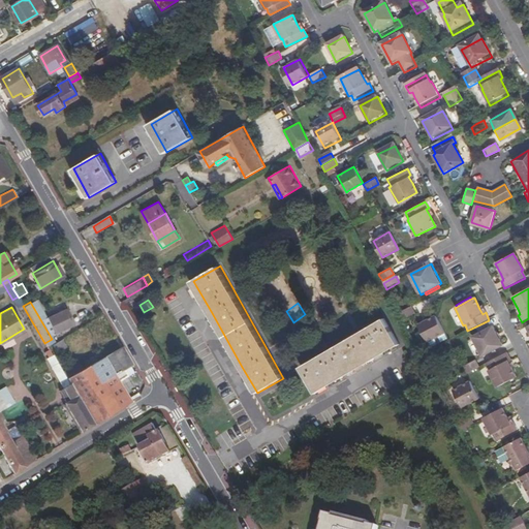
[(411,307),(399,313),(402,319),(403,320),(414,313),(411,307)]
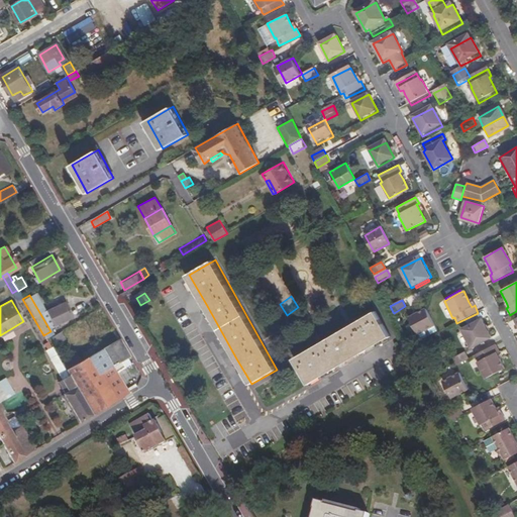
[(44,313),(53,326),(69,317),(61,303),(44,313)]
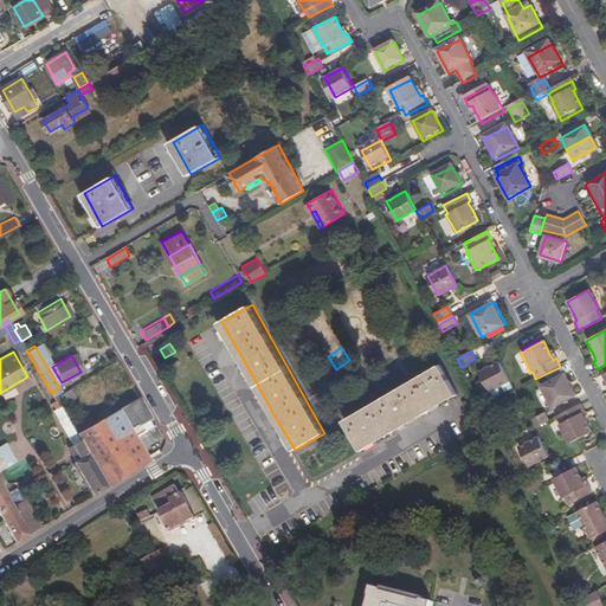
[(498,363),(478,374),(488,392),(508,382),(498,363)]
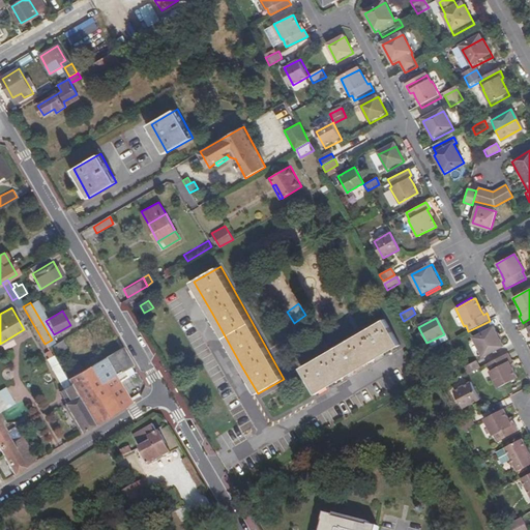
[(401,345),(390,327),(385,319),(302,367),(307,377),(317,393),(340,380),(381,356),(401,345)]
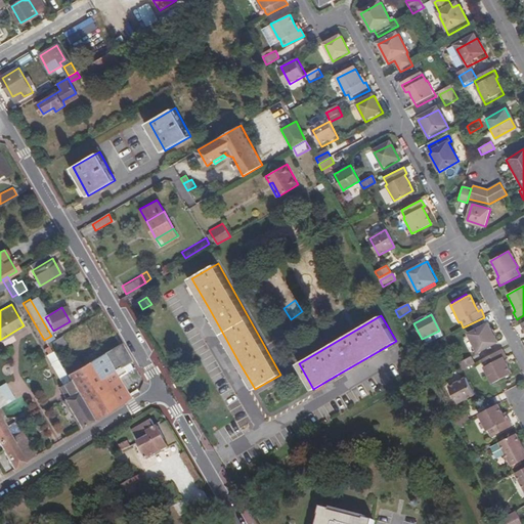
[(488,325),(468,336),(477,354),(497,344),(488,325)]
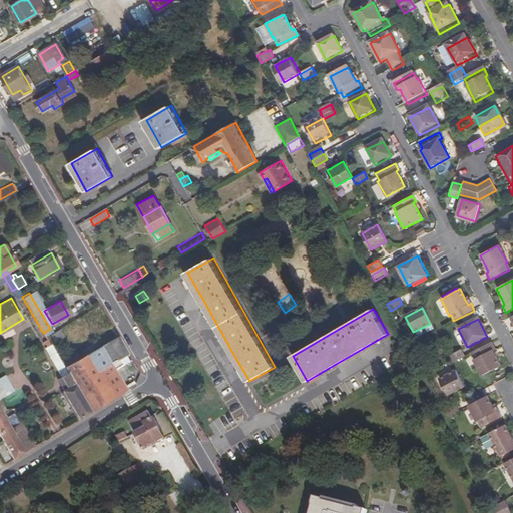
[(69,364),(63,367),(63,368),(89,412),(124,390),(109,364),(127,353),(118,338),(117,335),(79,358),(69,364)]
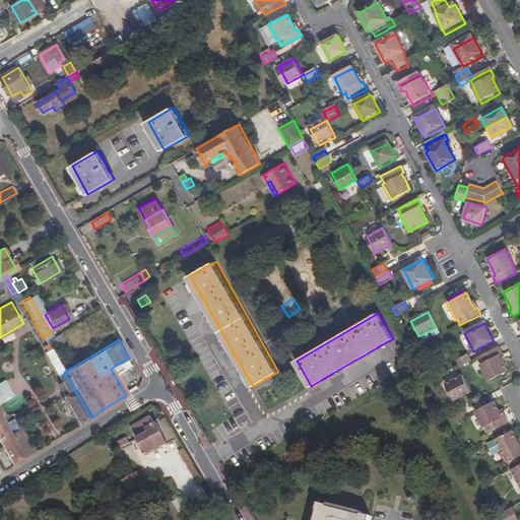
[(500,356),(502,355),(498,347),(477,359),(480,366),(478,366),(486,382),(507,372),(503,363),(500,356)]
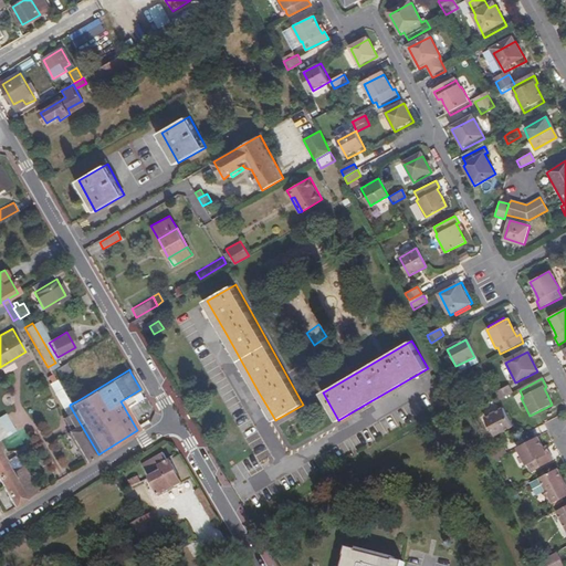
[(72,394),(76,401),(87,395),(82,387),(72,394)]
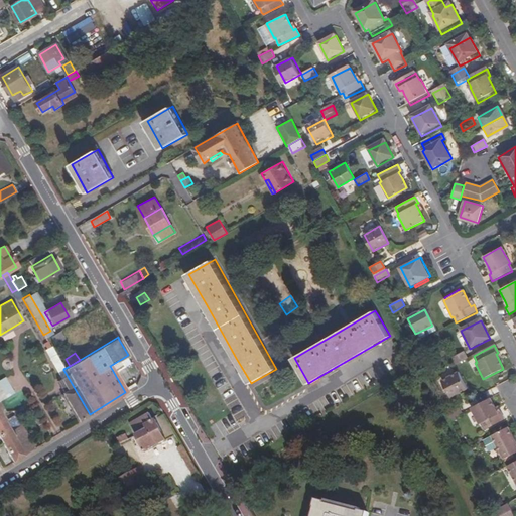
[(462,354),(449,360),(454,366),(466,360),(462,354)]
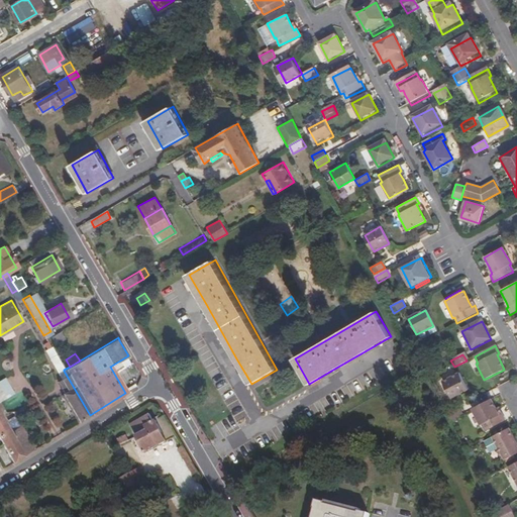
[(64,371),(64,370),(56,356),(50,359),(63,380),(61,380),(65,387),(61,389),(64,395),(63,395),(78,422),(89,416),(90,415),(64,371)]
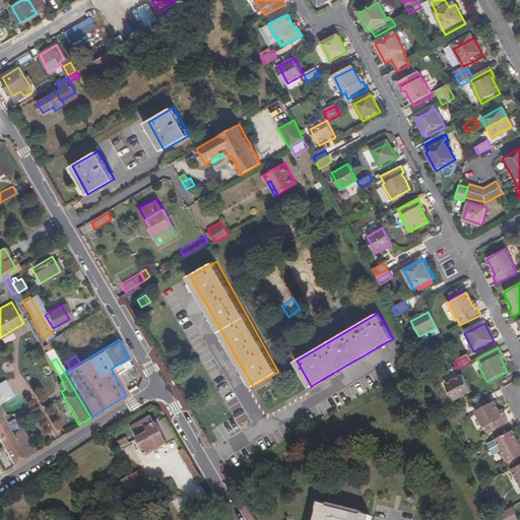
[(451,402),(469,393),(461,377),(443,386),(451,402)]
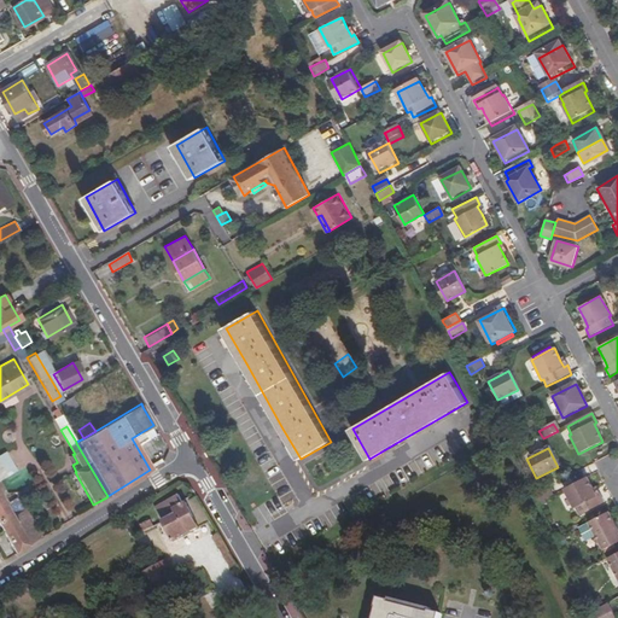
[(0,479),(15,472),(4,454),(0,455),(0,479)]
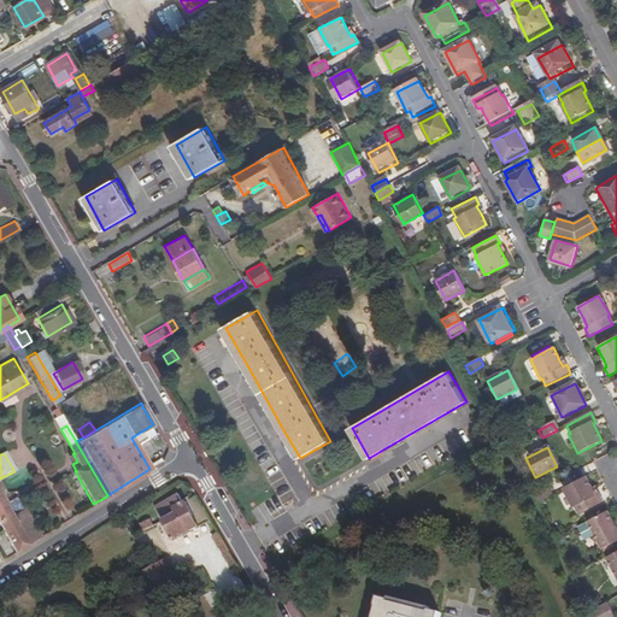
[(594,495),(591,489),(586,479),(559,491),(570,511),(573,510),(576,518),(603,505),(597,494),(594,495)]
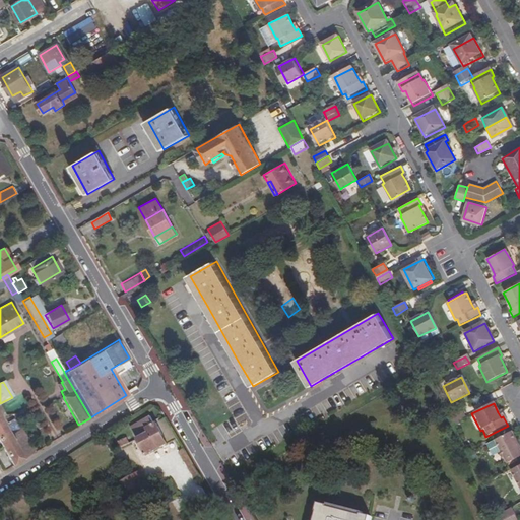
[(462,410),(449,416),(452,424),(465,416),(462,410)]
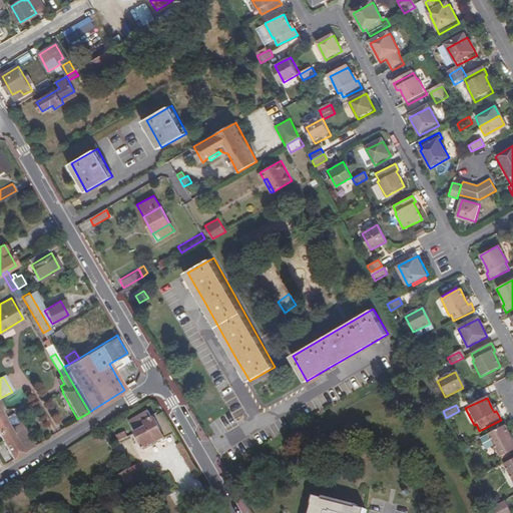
[(174,432),(163,412),(151,419),(147,411),(131,419),(136,431),(134,433),(143,448),(174,432)]
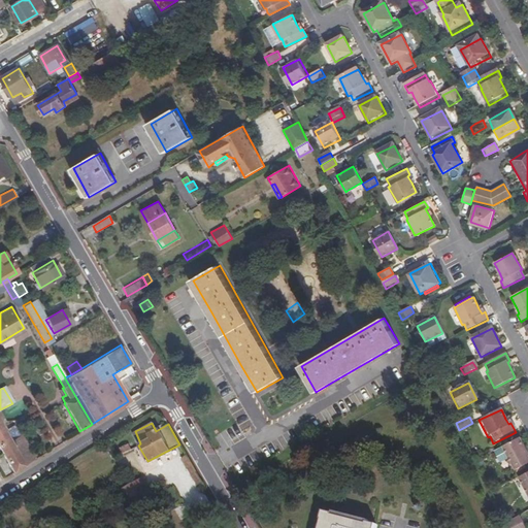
[(0,450),(2,454),(13,447),(6,433),(1,427),(0,427),(0,450)]
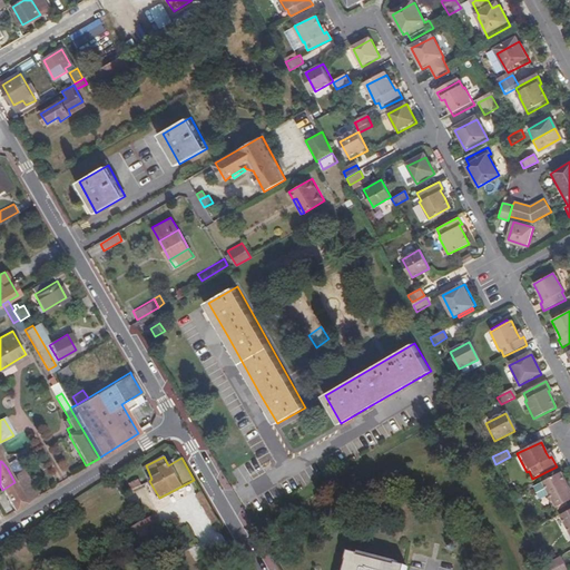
[(7,468),(15,482),(27,502),(38,495),(22,471),(20,469),(17,462),(7,468)]
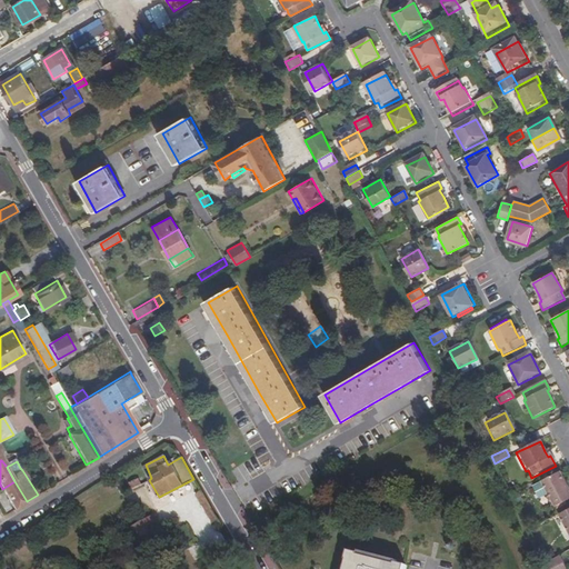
[(568,490),(559,472),(541,481),(555,507),(568,499),(568,490)]
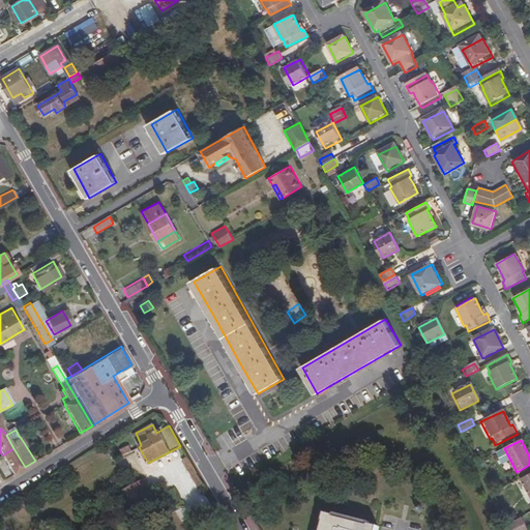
[(120,449),(123,455),(130,451),(127,445),(120,449)]
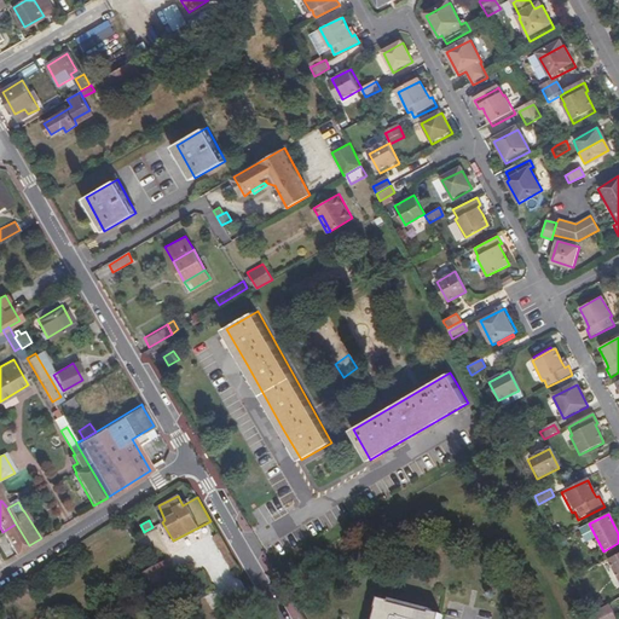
[(16,524),(3,532),(16,554),(23,549),(29,545),(16,524)]
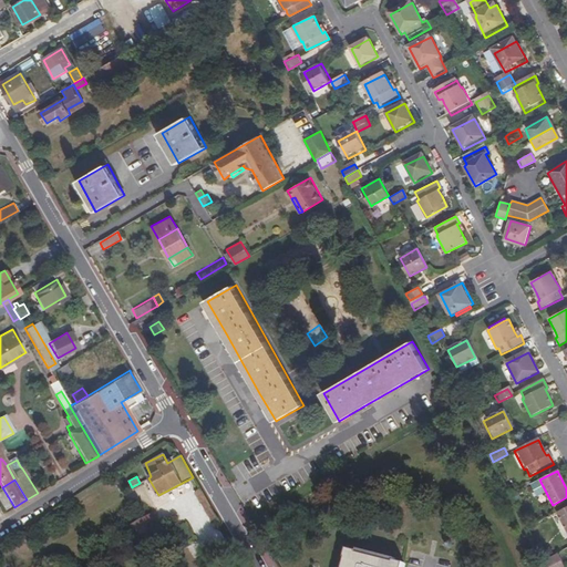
[(213,523),(217,521),(199,490),(196,491),(194,492),(213,523)]
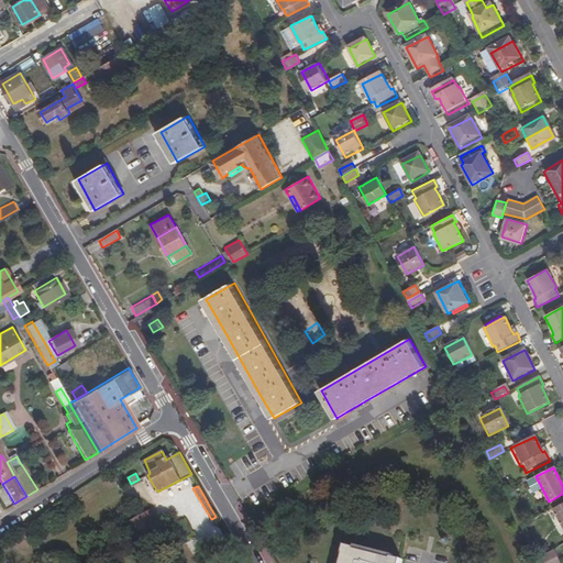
[(562,504),(553,509),(562,528),(562,504)]
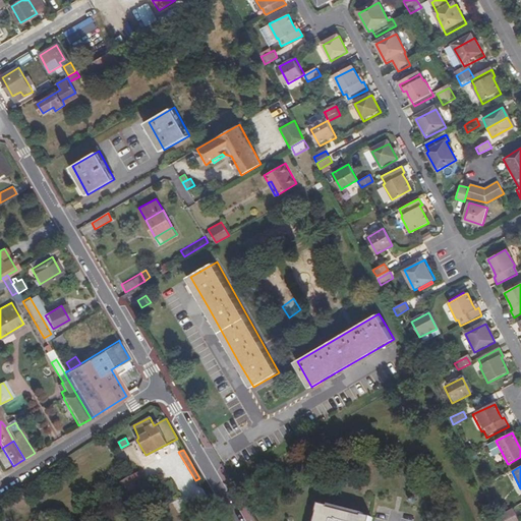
[(139,471),(119,483),(125,494),(146,481),(139,471)]
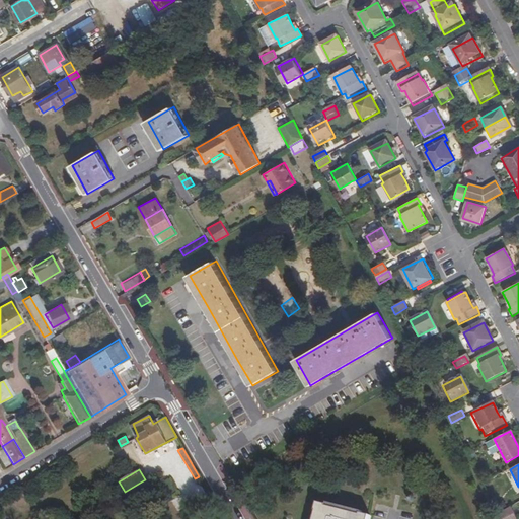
[(224,518),(214,502),(208,505),(216,518),(224,518)]
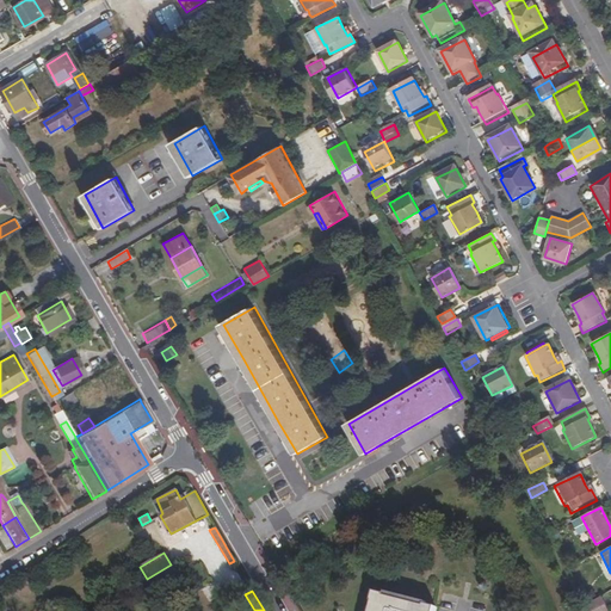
[(437,610),(438,606),(427,604),(426,605),(389,597),(387,594),(376,592),(374,603),(376,603),(374,610),(437,610)]
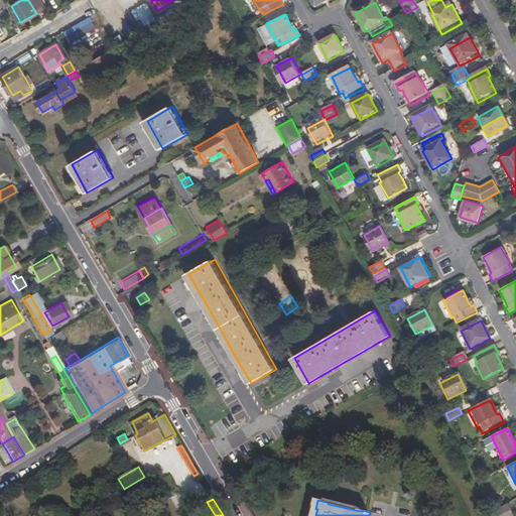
[(513,515),(507,504),(495,511),(497,515),(513,515)]
